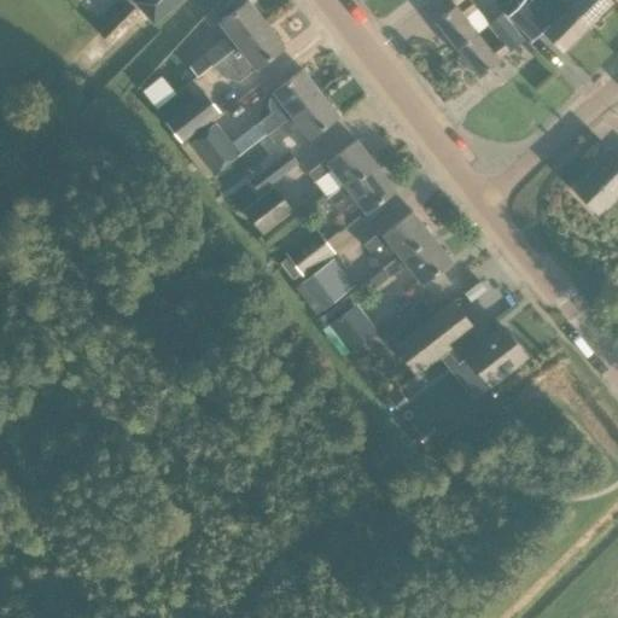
[(179,0),(134,0),(144,10),(143,10),(155,23),(179,0)]
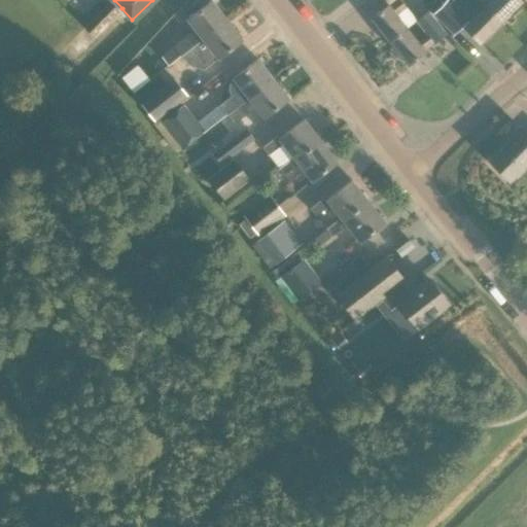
[(175,46),(181,55),(226,19),(212,0),(211,0),(188,19),(197,29),(175,46)]
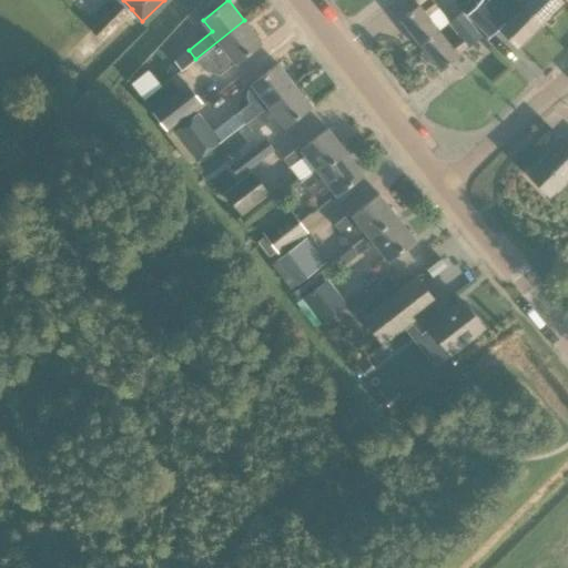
[(401,19),(421,43),(436,31),(438,29),(428,16),(438,8),(433,0),(428,0),(421,7),(419,4),(401,19)]
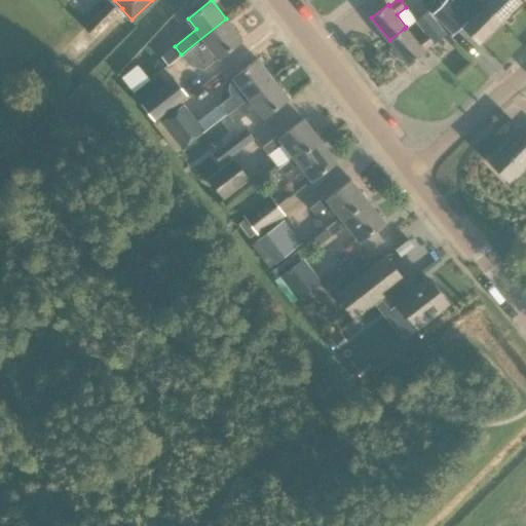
[(479,42),(500,21),(485,5),(484,6),(478,0),(468,0),(465,3),(461,0),(452,0),(451,1),(449,0),(447,0),(434,13),(454,36),(463,27),(479,42)]
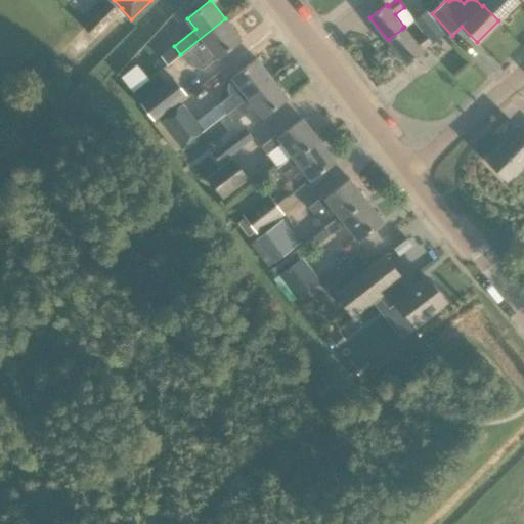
[(488,0),(483,5),(498,20),(519,1),(518,0),(488,0)]
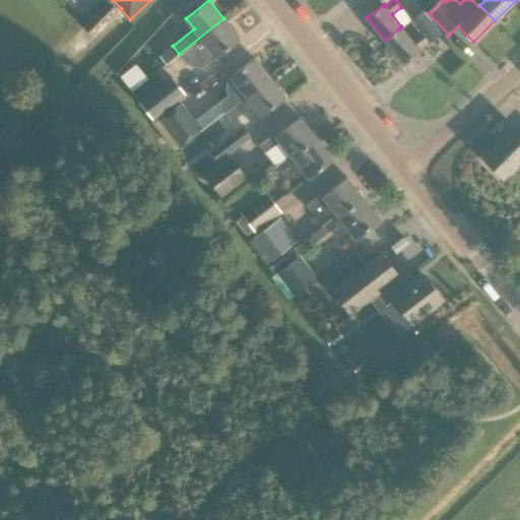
[(64,60),(118,7),(111,1),(58,54),(64,60)]
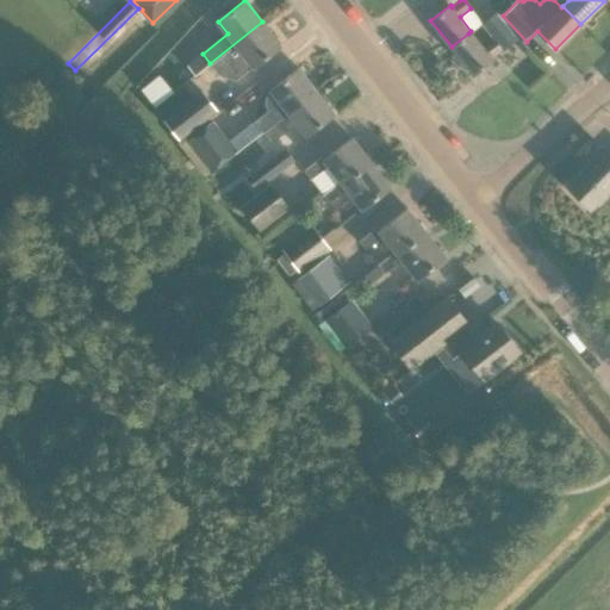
[(471,31),(468,33),(452,47),(473,74),(493,58),(491,57),(503,49),(504,50),(518,39),(497,12),(483,24),(495,38),(484,48),(471,31)]
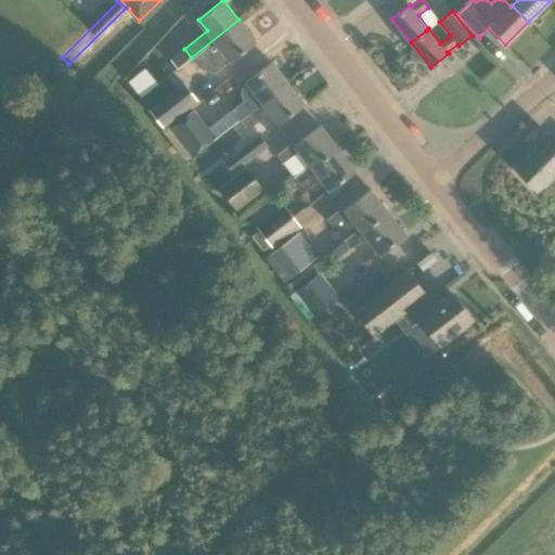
[(239,20),(191,57),(198,67),(221,50),(230,61),(256,41),(239,20)]
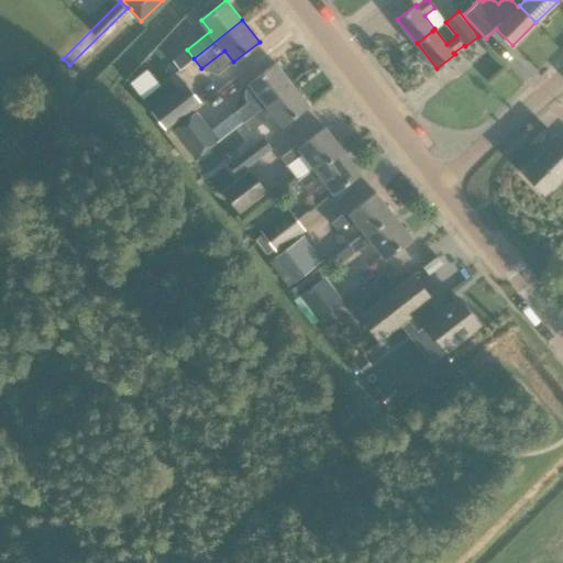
[(235,112),(242,120),(290,81),(276,63),(250,83),(258,95),(235,112)]
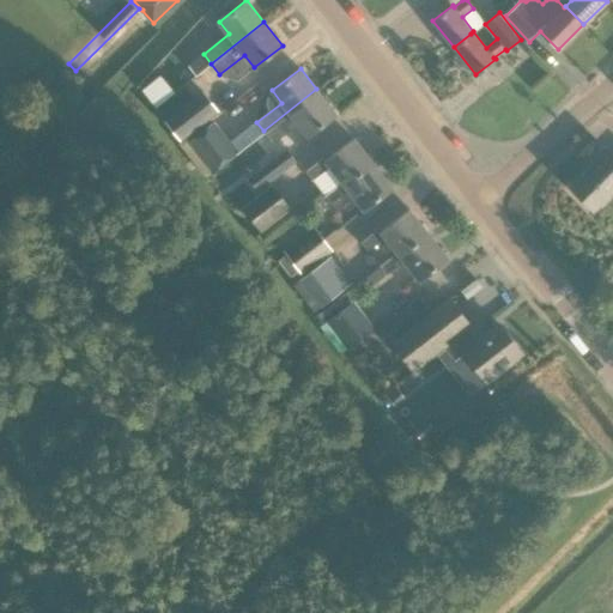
[(316,89),(263,131),(273,144),(298,123),(308,137),(337,114),(316,89)]
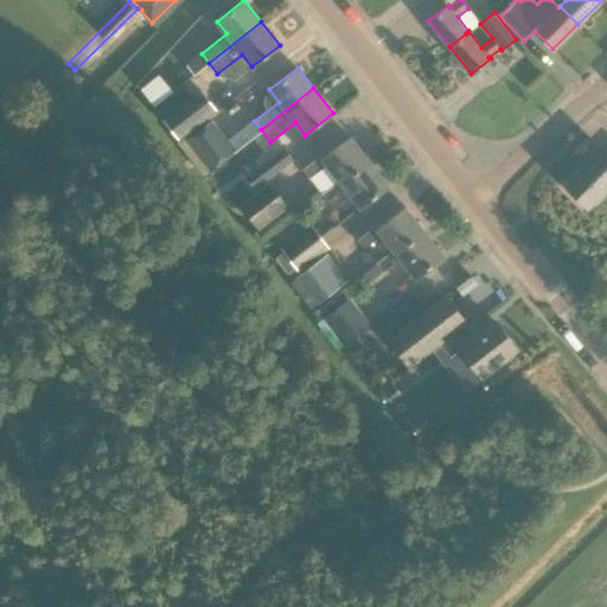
[(218,109),(202,89),(163,119),(179,139),(218,109)]
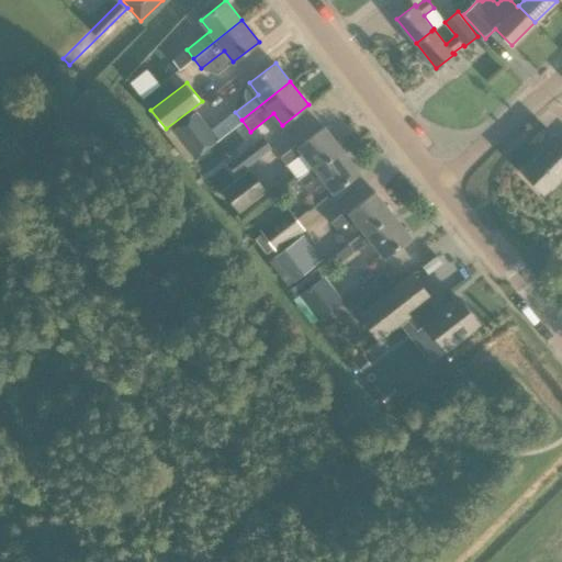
[(180,143),(192,158),(216,139),(204,123),(180,143)]
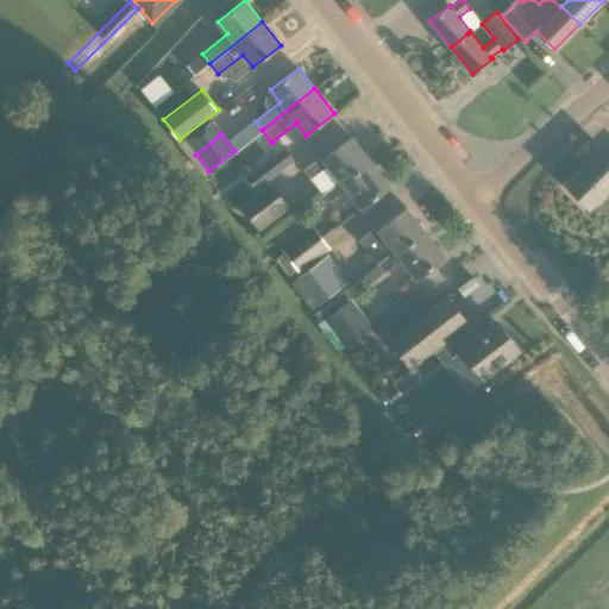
[(322,194),(324,195),(370,159),(352,137),(324,159),(322,156),(303,170),(311,179),(327,165),(339,181),(322,194)]
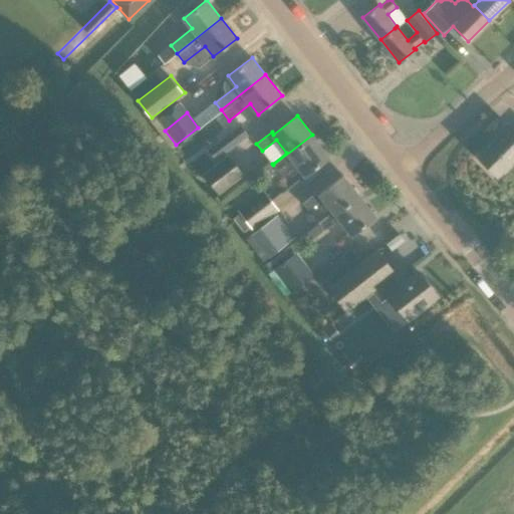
[(513,132),(507,125),(497,136),(499,139),(479,158),(497,176),(513,158),(513,132)]
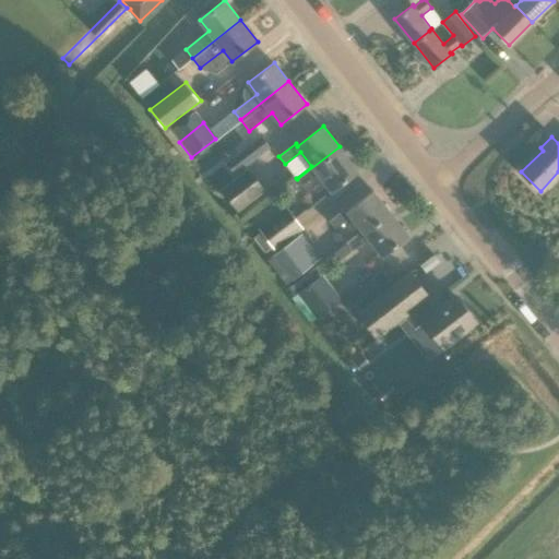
[(268,150),(260,139),(237,156),(245,166),(268,150)]
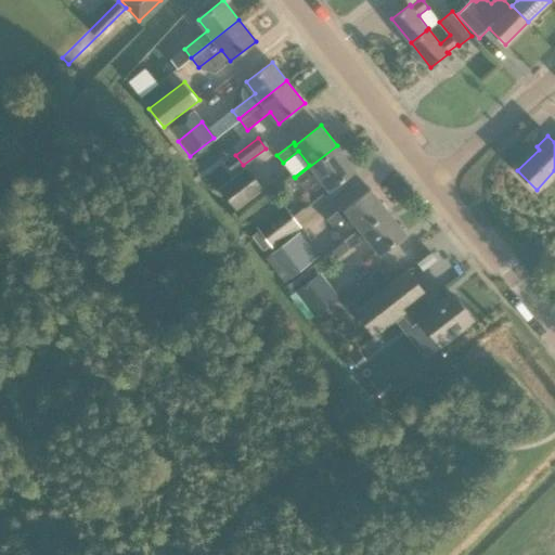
[(337,145),(295,178),(300,184),(315,172),(328,190),(356,169),(337,145)]
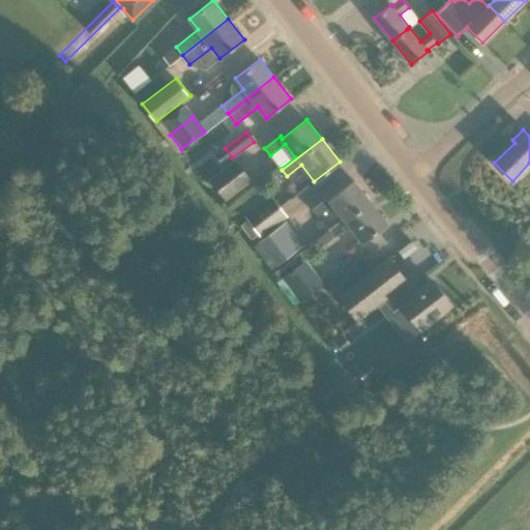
[(209,179),(226,201),(253,181),(236,159),(209,179)]
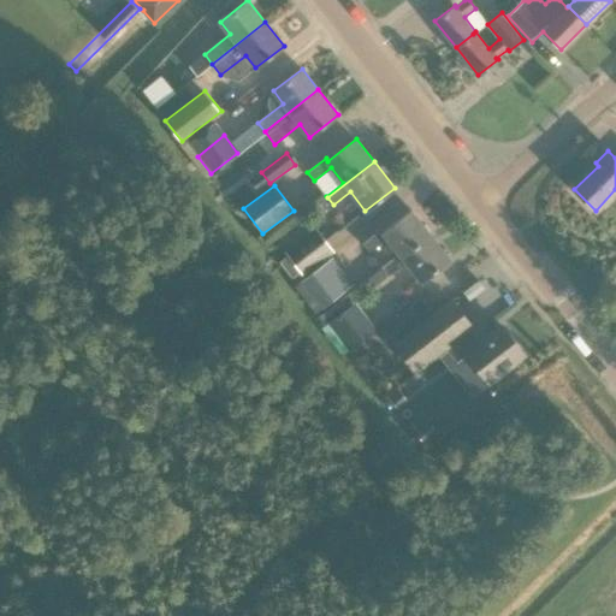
[(398,256),(401,259),(431,234),(412,209),(384,232),(381,229),(363,243),(369,252),(388,238),(400,254),(381,267),(383,268),(398,256)]
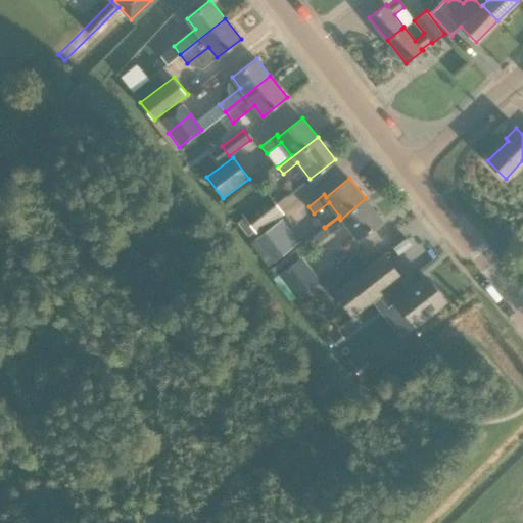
[(242,214),(258,235),(285,215),(269,193),(242,214)]
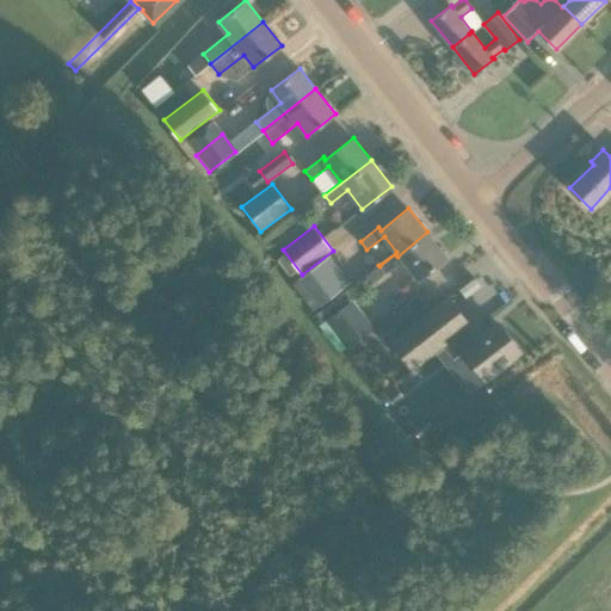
[(446,257),(427,232),(397,257),(395,254),(380,266),(386,273),(402,260),(418,279),(446,257)]
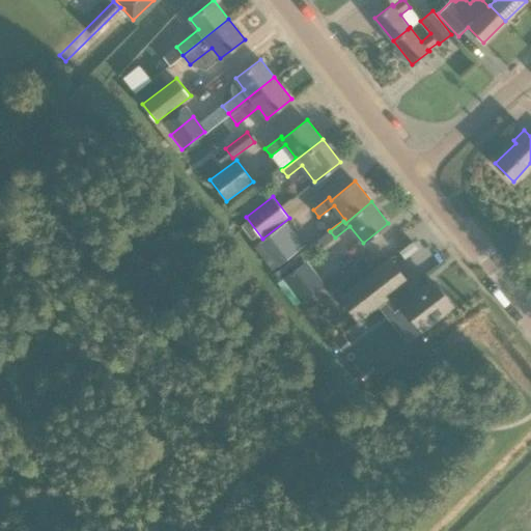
[(298,251),(279,227),(254,247),(273,271),(298,251)]
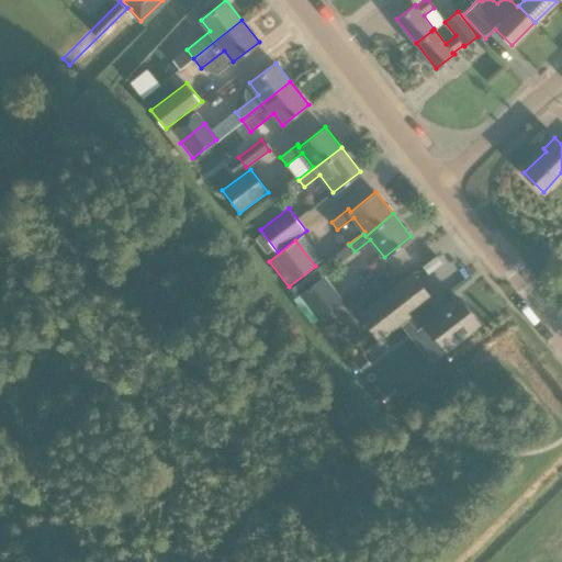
[(458,298),(439,313),(430,301),(431,300),(412,273),(360,314),(380,340),(407,318),(415,328),(424,321),(447,350),(480,324),(458,298)]
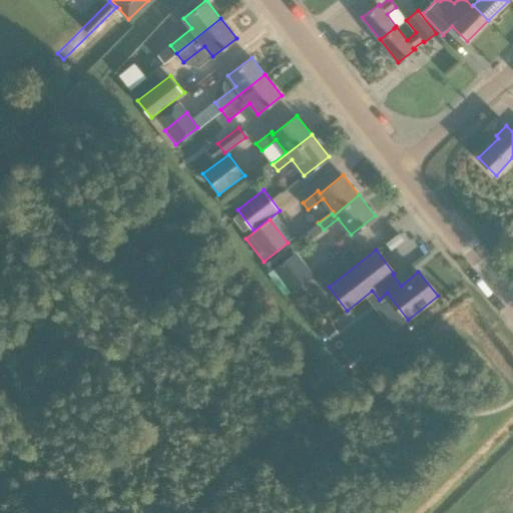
[(315,274),(297,251),(274,270),(291,293),(315,274)]
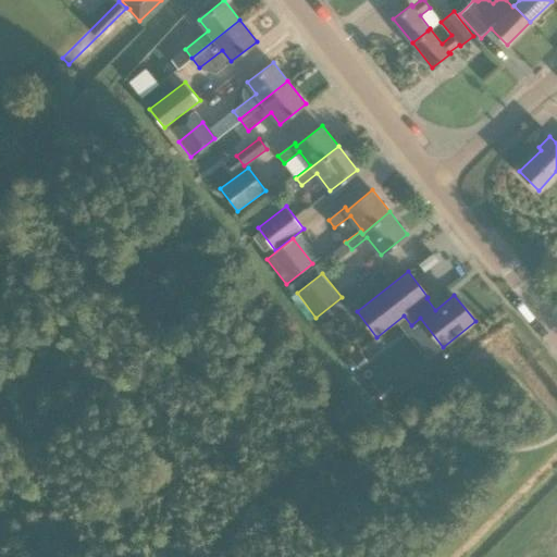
[(360,370),(370,363),(362,354),(354,360),(360,370)]
